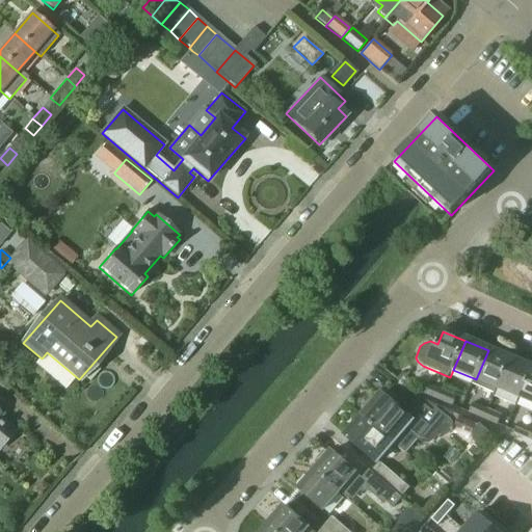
[(474,384),(497,394),(499,388),(510,361),(488,350),(476,379),(474,384)]
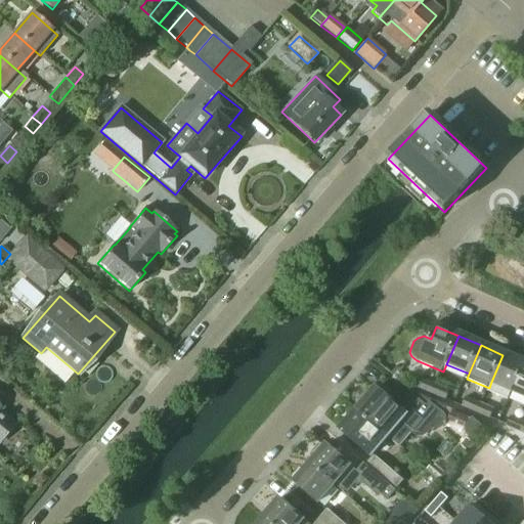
[(523,364),(523,363),(503,355),(491,382),(513,391),(523,364)]
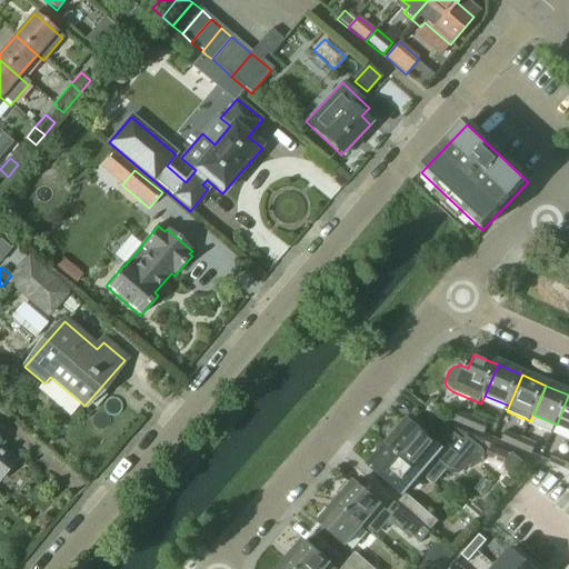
[(568,396),(557,425),(568,430),(568,396)]
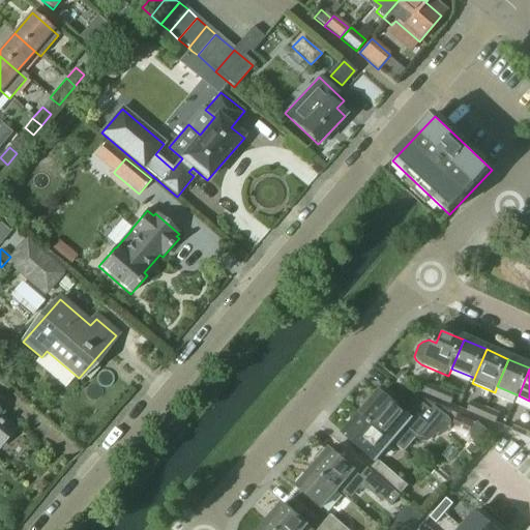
[(438,400),(441,391),(424,384),(421,393),(438,400)]
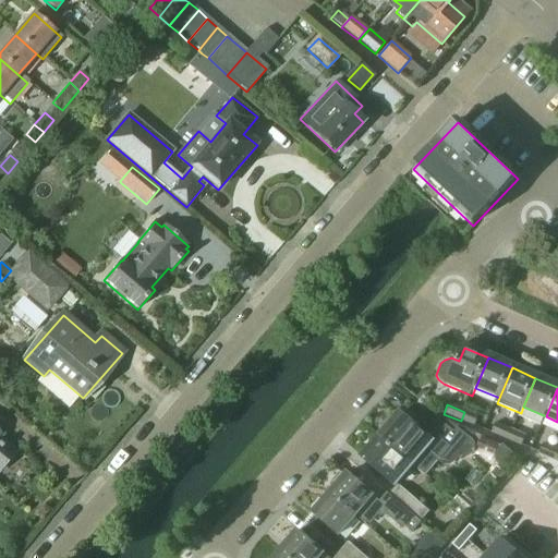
[(476,416),(464,412),(461,421),(473,426),(476,416)]
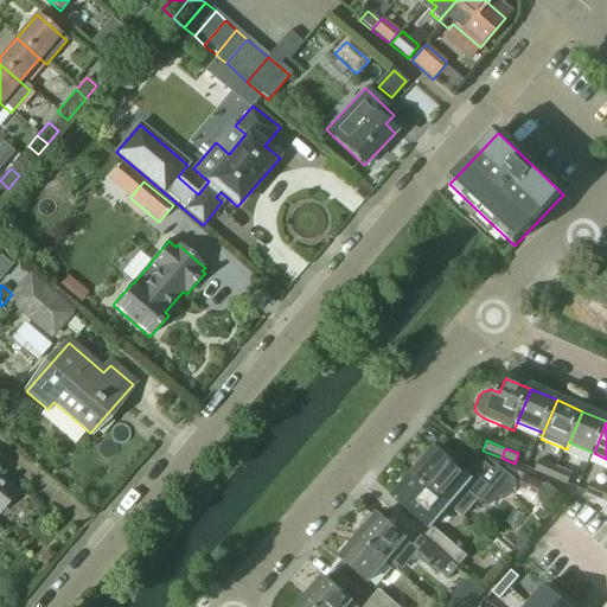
[(492,504),(493,503),(500,494),(503,496),(506,497),(510,496),(512,494),(515,491),(515,487),(515,485),(512,481),(521,485),(524,474),(475,453),(474,455),(478,459),(465,474),(436,449),(414,474),(451,506),(449,508),(461,517),(477,499),(481,504),(485,505),(490,505),(492,504)]
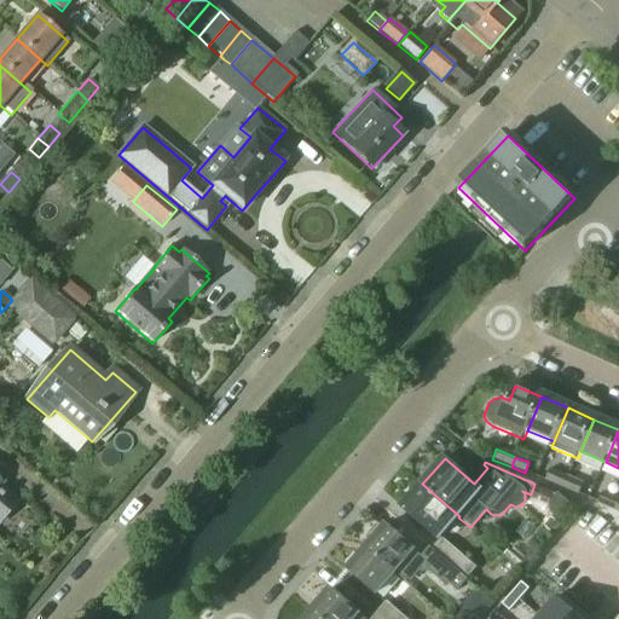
[(563,489),(570,476),(550,468),(545,480),(563,489)]
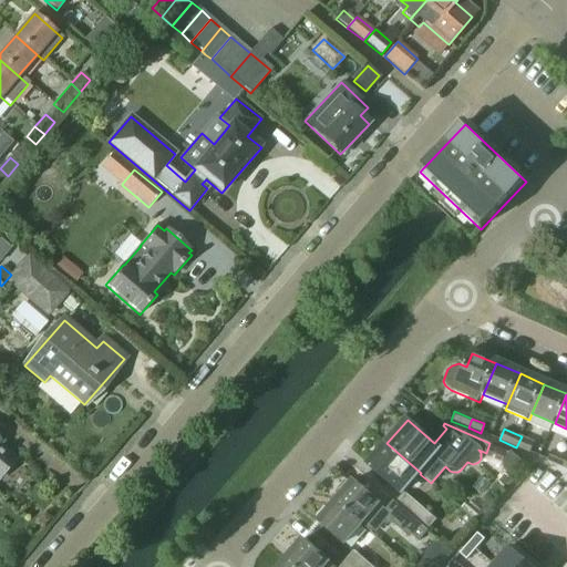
[(533,442),(522,436),(516,447),(528,452),(533,442)]
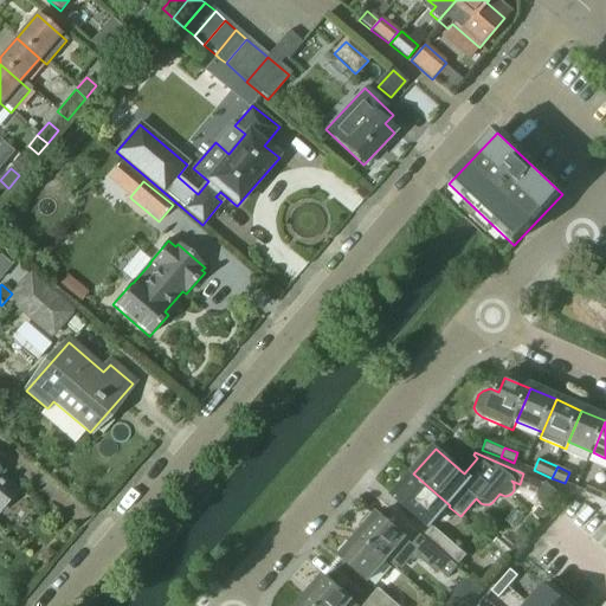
[(0,508),(15,491),(0,478),(0,475),(2,472),(0,470),(0,508)]
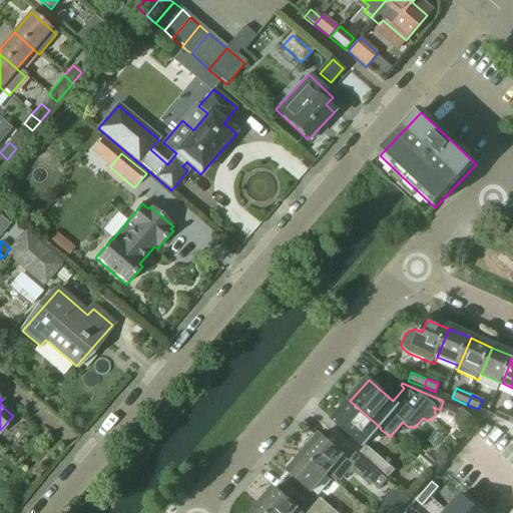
[(365,446),(380,429),(381,428),(350,401),(335,419),(365,446)]
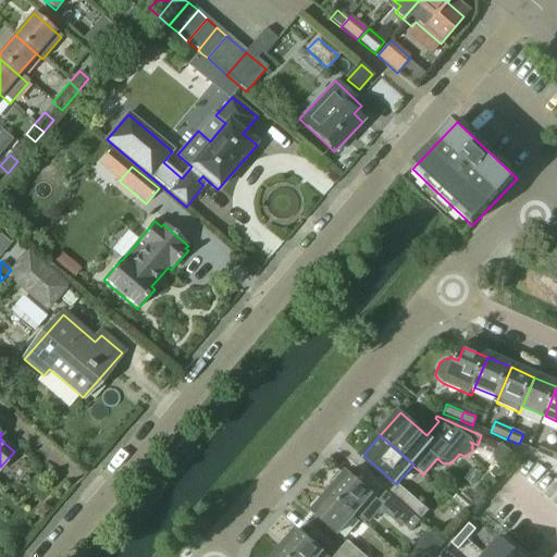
[(478,445),(477,447),(493,454),(492,458),(505,471),(521,452),(520,452),(509,447),(481,435),(478,445)]
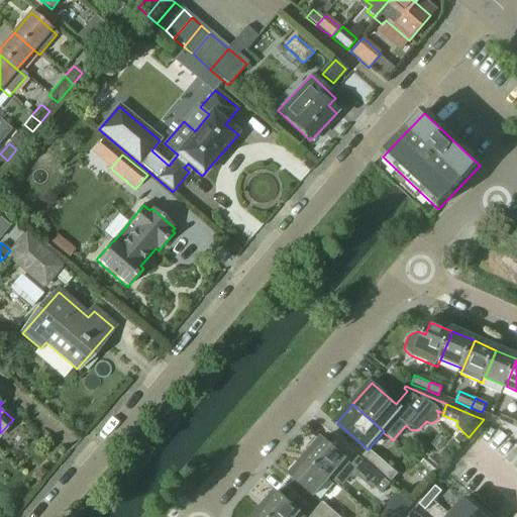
[(514,426),(516,418),(516,415),(503,410),(499,420),(514,426)]
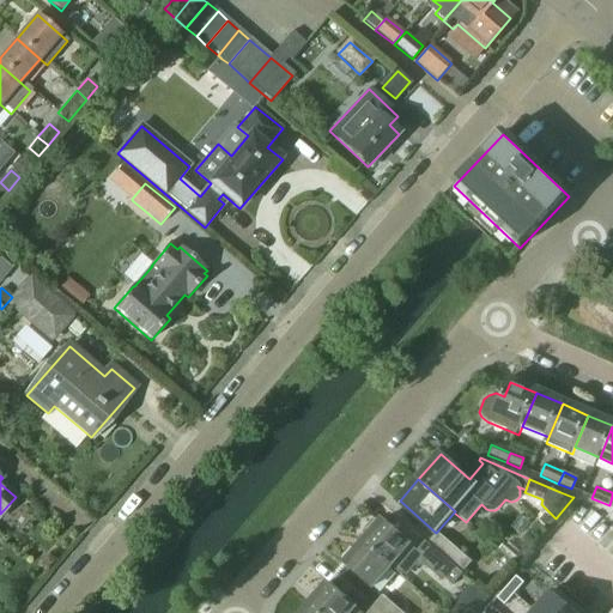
[(546,513),(539,521),(545,527),(552,519),(546,513)]
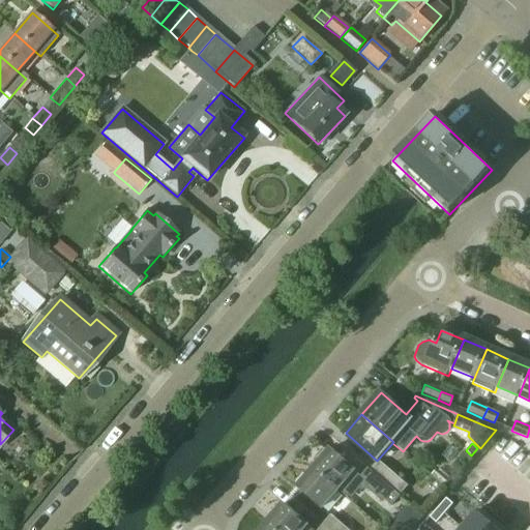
[(361,476),(355,471),(356,471),(331,449),(316,468),(348,497),(349,496),(352,498),(359,490),(362,491),(369,490),(383,503),(385,501),(392,506),(402,495),(373,469),(372,471),(367,468),(361,476)]
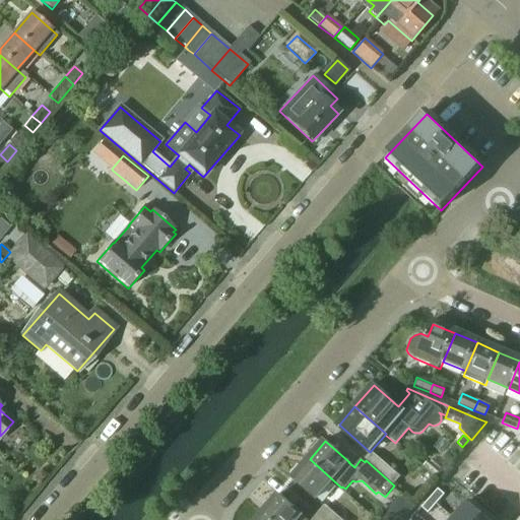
[(373,453),(366,460),(394,485),(401,476),(373,453)]
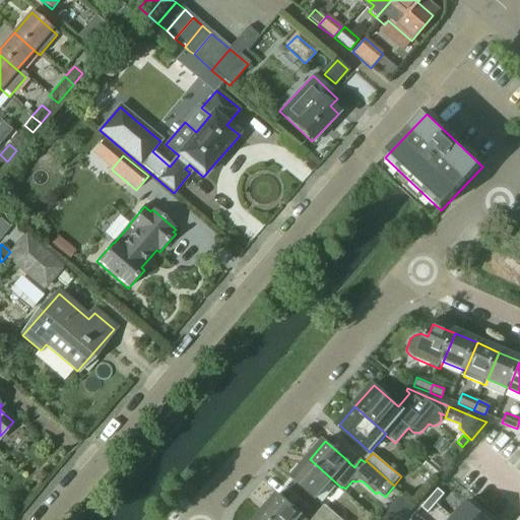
[(317,499),(332,481),(341,489),(341,488),(310,459),(293,477),(317,499)]
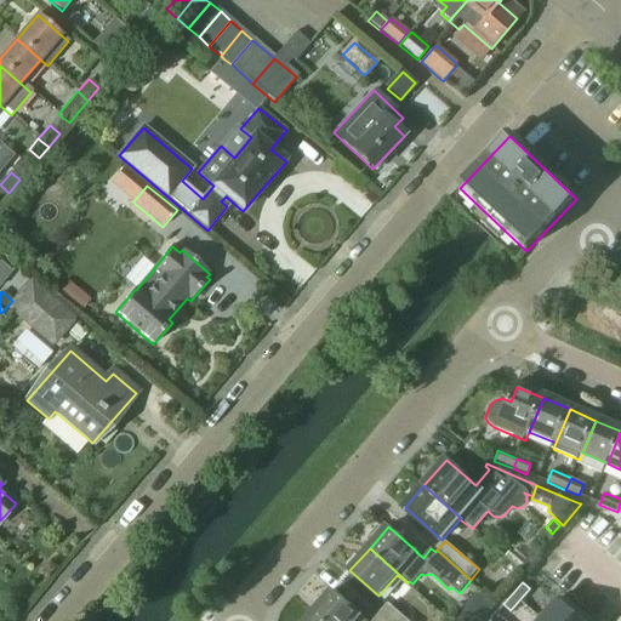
[(524,590),(514,600),(522,607),(531,596),(524,590)]
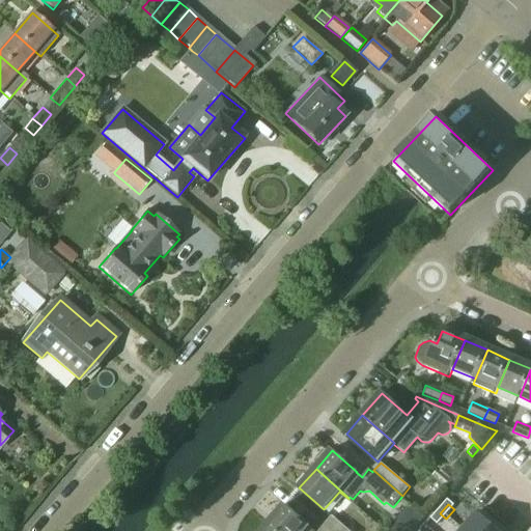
[(276,530),(314,530),(284,505),(269,524),(276,530)]
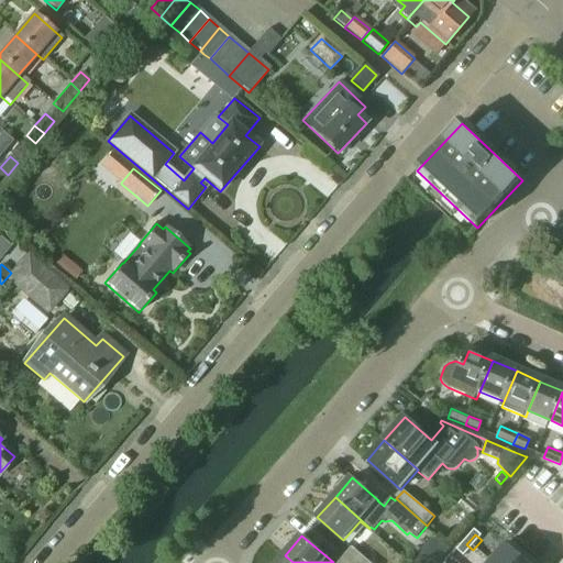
[(466,544),(457,554),(464,560),(473,550),(466,544)]
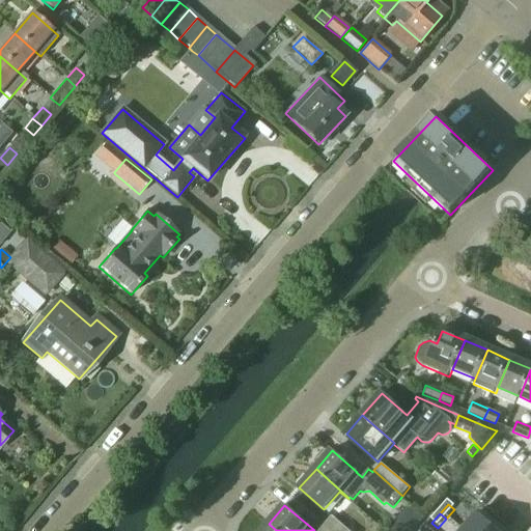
[(325,526),(331,530),(348,530),(333,516),(325,526)]
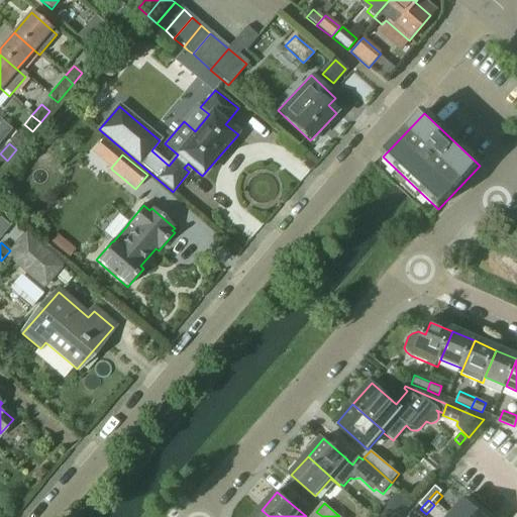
[(480,516),(464,503),(451,516),(480,516)]
